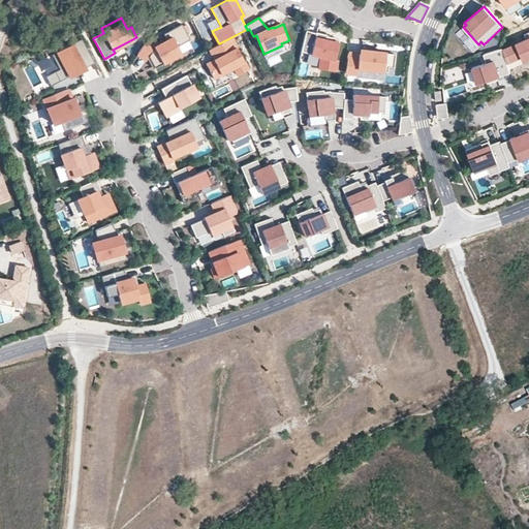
[(160,43),(150,36),(137,53),(147,59),(149,56),(155,67),(163,63),(163,62),(182,53),(178,45),(191,39),(183,24),(164,33),(167,39),(160,43)]
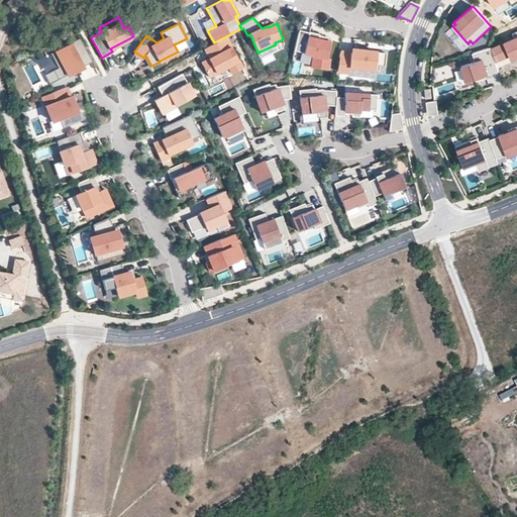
[(468,43),(452,26),(445,32),(462,52),(473,43),(470,40),(468,43)]
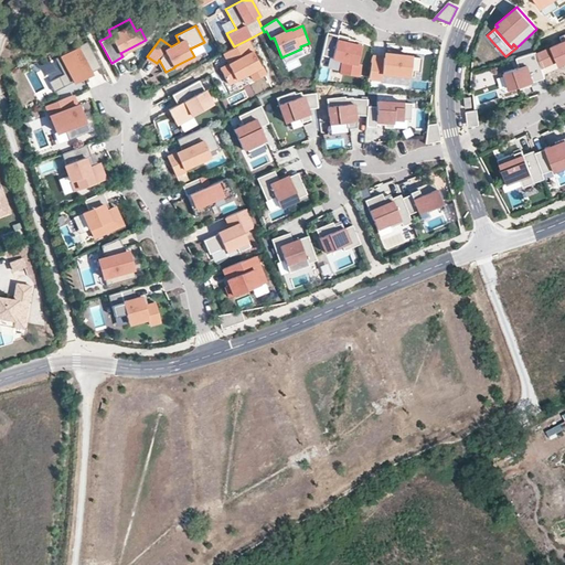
[(359,64),(362,43),(354,39),(349,39),(349,36),(326,33),(321,55),(343,61),(341,74),(358,76),(360,64),(359,64)]
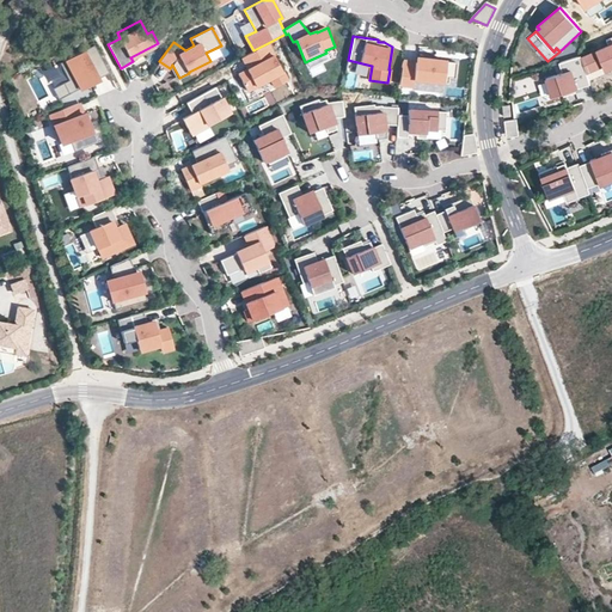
[(581,57),(586,72),(603,65),(605,69),(611,67),(611,69),(611,36),(606,38),(609,44),(581,57)]
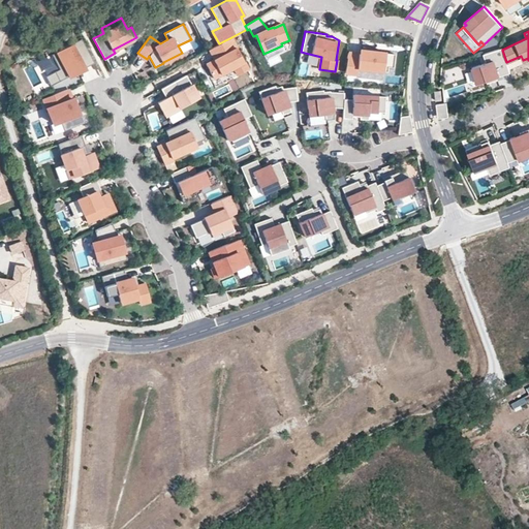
[(219,43),(210,49),(215,59),(206,64),(213,76),(234,65),(238,73),(248,68),(231,37),(219,43)]
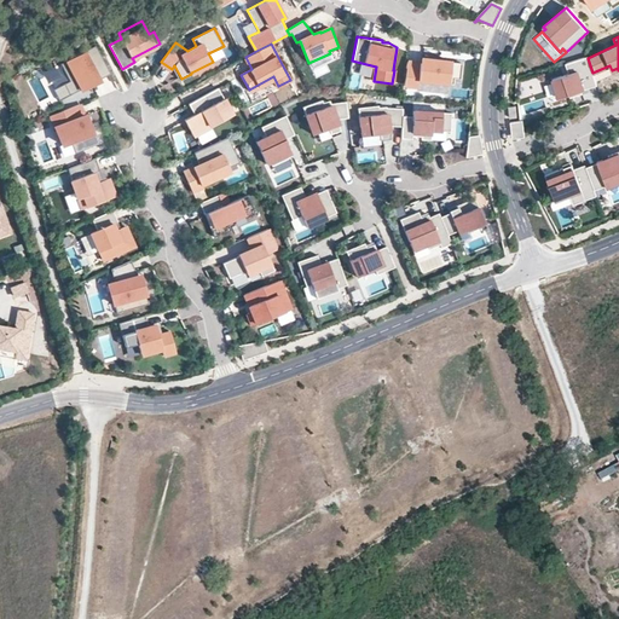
[(110,74),(96,45),(80,53),(84,59),(64,69),(69,81),(64,84),(70,94),(110,74)]
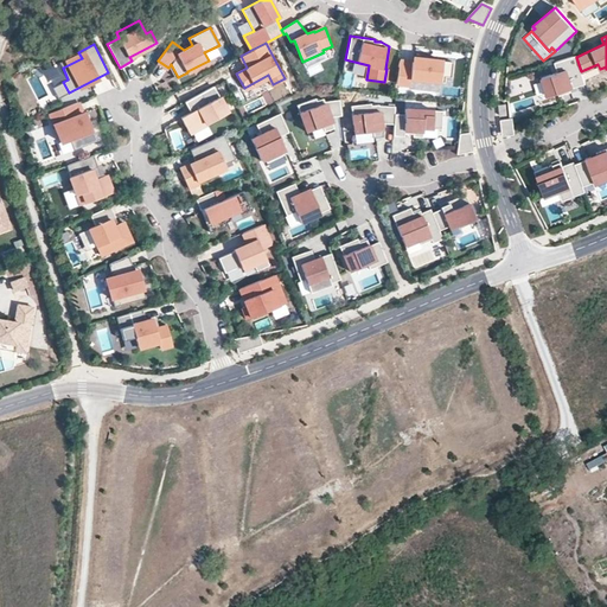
[(581,71),(576,57),(576,55),(555,62),(557,71),(541,76),(547,95),(557,91),(558,95),(570,91),(569,88),(586,83),(581,71)]
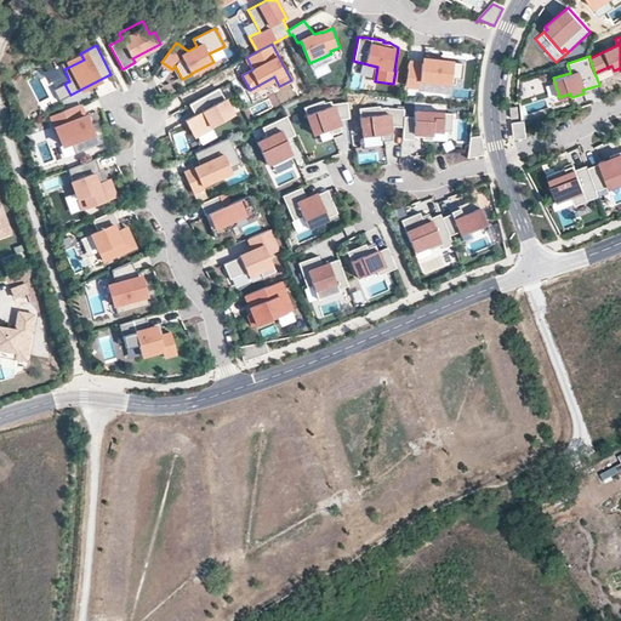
[(461,79),(463,63),(423,58),(423,63),(409,62),(405,86),(419,87),(420,80),(455,84),(455,78),(461,79)]
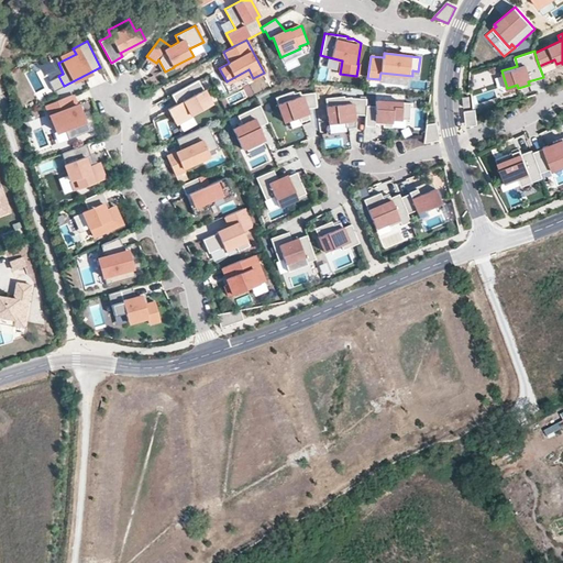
[(64,86),(58,76),(48,81),(54,91),(64,86)]
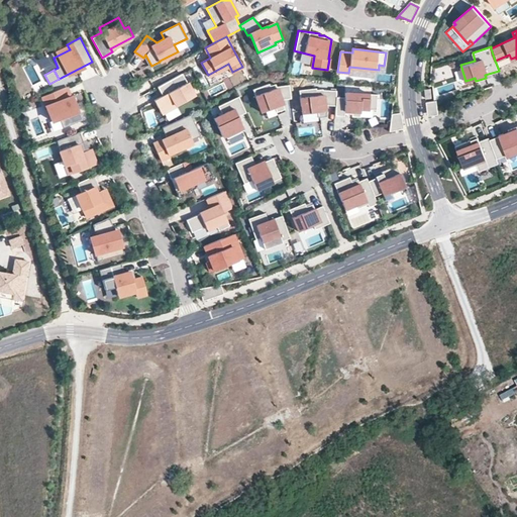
[(195,95),(182,73),(158,87),(163,96),(157,99),(159,103),(157,104),(162,113),(195,95)]
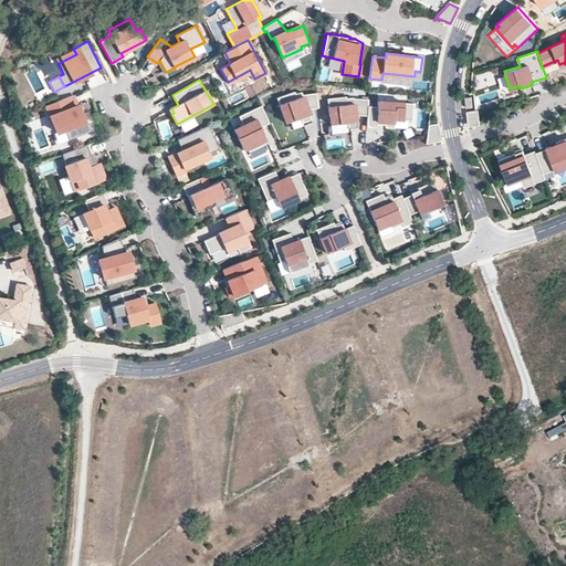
[(318,108),(316,93),(303,94),(302,92),(295,94),(294,92),(276,98),(285,123),(301,117),(302,123),(311,119),(307,109),(318,108)]
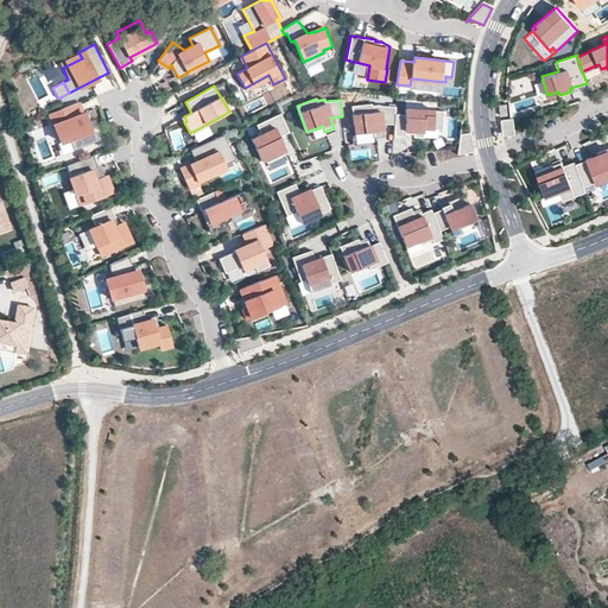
[(97,141),(87,113),(83,114),(78,102),(49,113),(61,143),(69,139),(74,150),(97,141)]
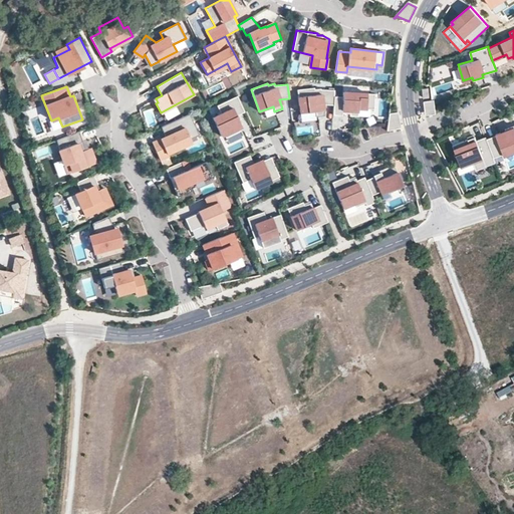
[(333,96),(334,89),(320,88),(314,89),(314,87),(297,89),(301,112),(315,110),(315,116),(324,115),(322,105),(333,105),(333,96)]
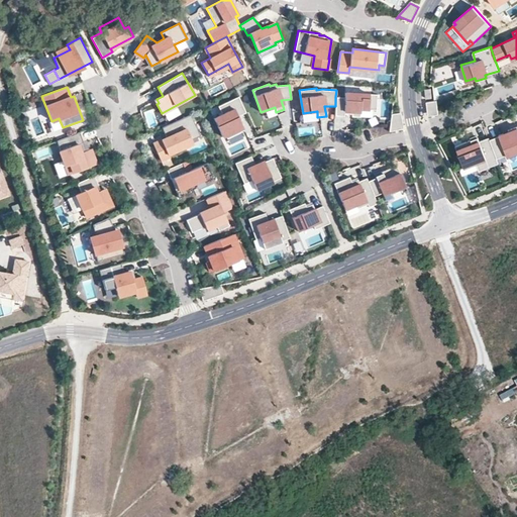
[(335,106),(335,115),(344,116),(344,111),(351,111),(351,115),(359,116),(359,108),(376,109),(377,93),(344,92),(344,97),(336,96),(335,106)]
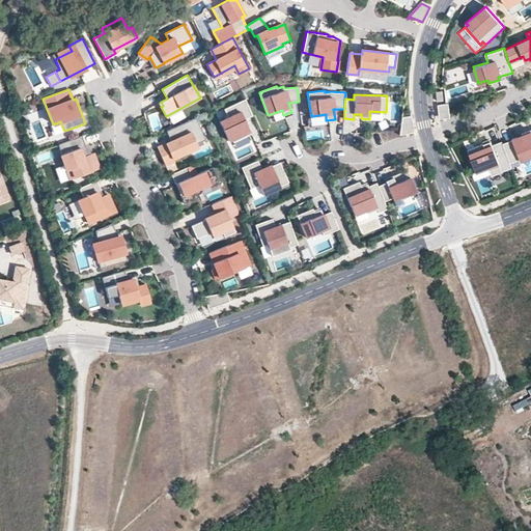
[(252,115),(245,99),(224,109),(227,117),(219,120),(228,140),(231,138),(232,142),(233,141),(247,135),(248,135),(246,132),(249,130),(244,118),(252,115)]
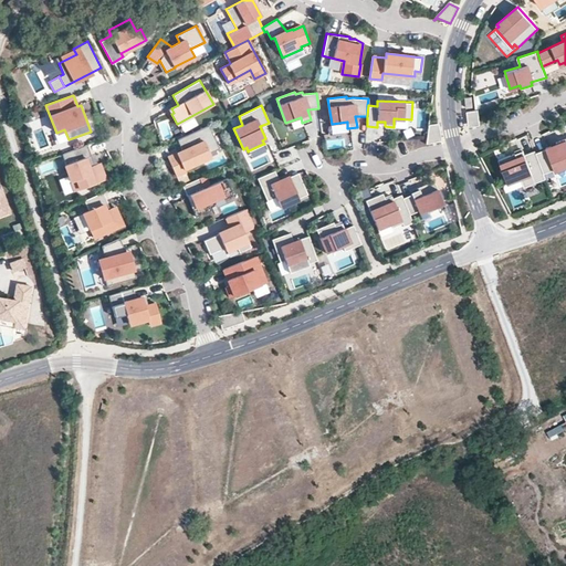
[(40,109),(24,115),(31,130),(46,125),(40,109)]
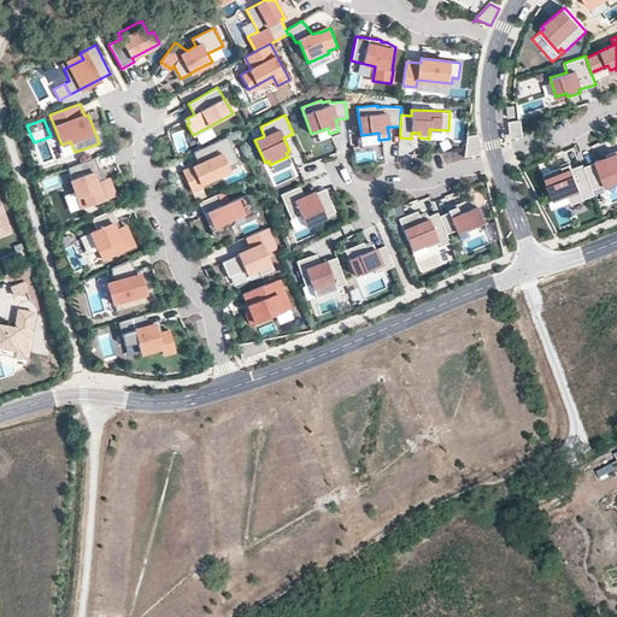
[(521,119),(509,121),(511,134),(522,133),(522,136),(523,136),(521,119)]
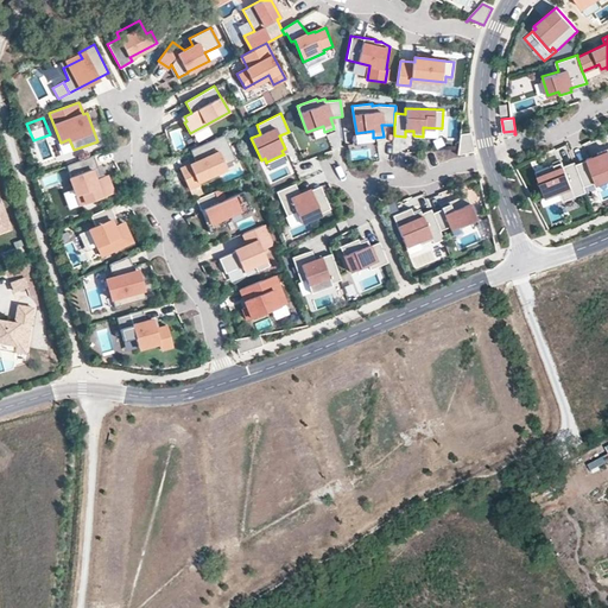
[(356,133),(358,145),(374,143),(373,138),(373,131),(356,133)]
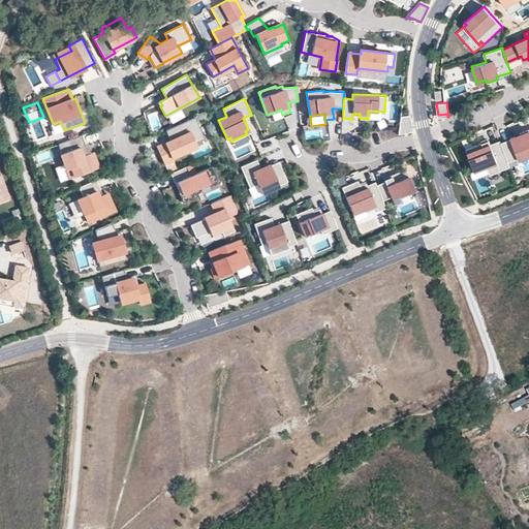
[(411,128),(409,115),(400,116),(398,134),(399,134),(399,130),(411,128)]
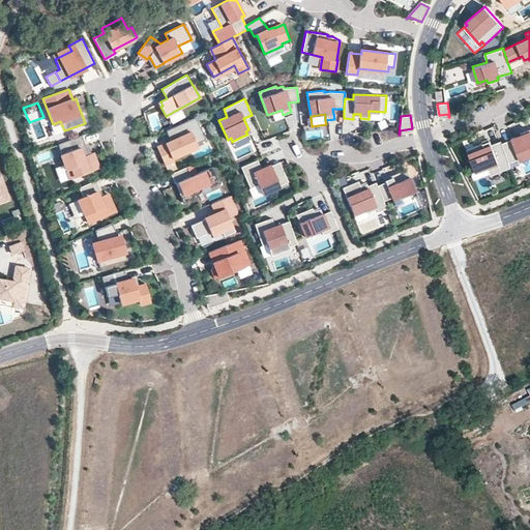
[(205,139),(196,117),(166,130),(171,141),(171,143),(167,145),(166,143),(157,147),(165,165),(173,160),(172,158),(203,144),(202,141),(205,139)]
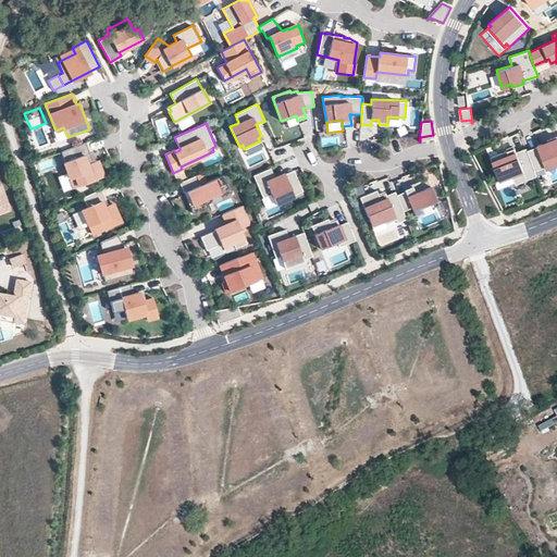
[(528,150),(535,171),(545,166),(546,168),(556,163),(556,135),(547,140),(547,141),(528,150)]
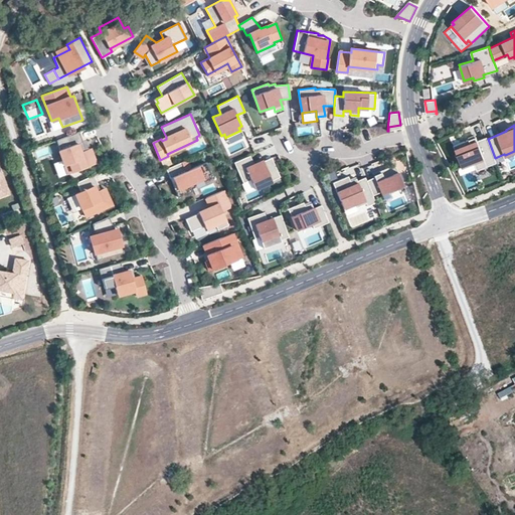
[(86,150),(78,131),(56,139),(59,150),(67,174),(96,164),(91,148),(86,150)]
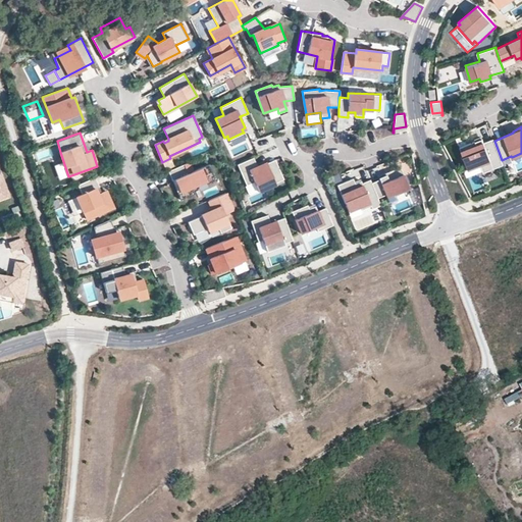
[(243,133),(229,139),(232,145),(245,139),(243,133)]
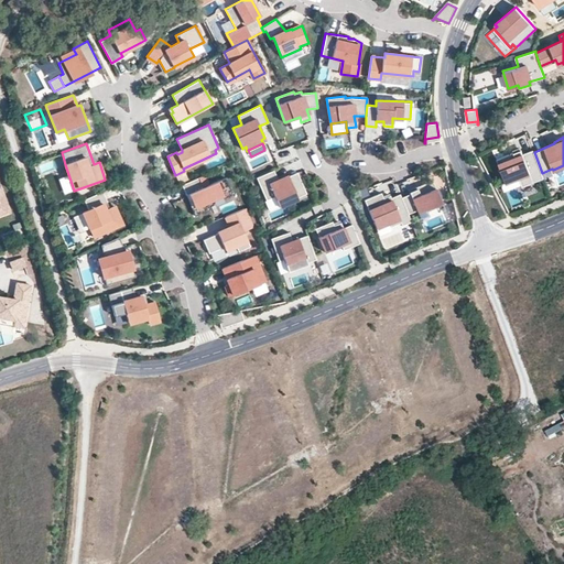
[(522,186),(544,177),(542,173),(534,152),(533,150),(523,154),(521,150),(497,159),(506,183),(519,177),(522,184),(522,186)]
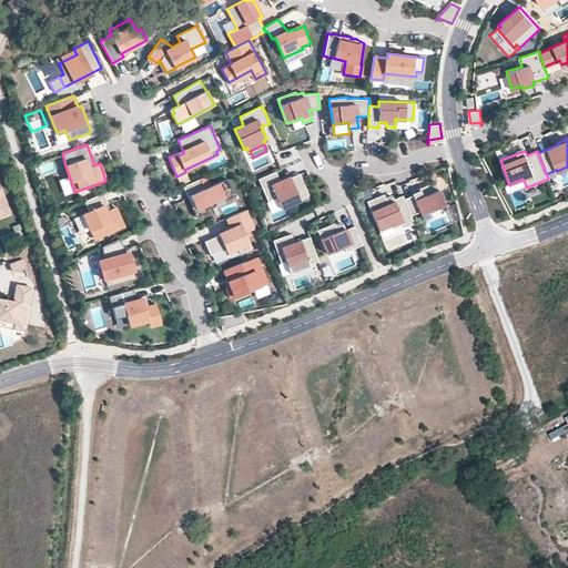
[(308,195),(300,174),(280,182),(275,171),(257,179),(273,212),(300,201),(300,199),(308,195)]
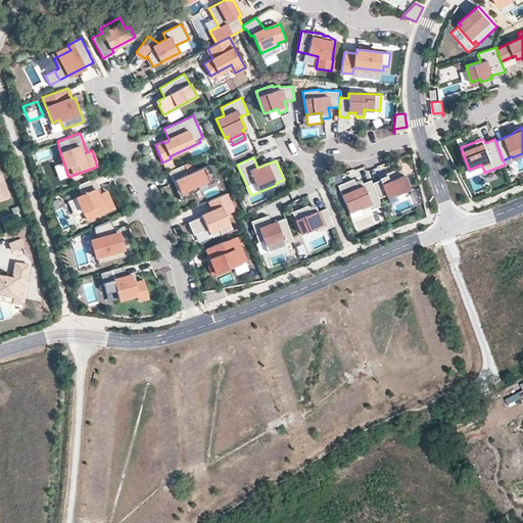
[(216,180),(209,164),(193,172),(189,162),(169,171),(173,181),(175,181),(180,192),(178,193),(181,200),(194,194),(191,187),(206,181),(207,184),(216,180)]
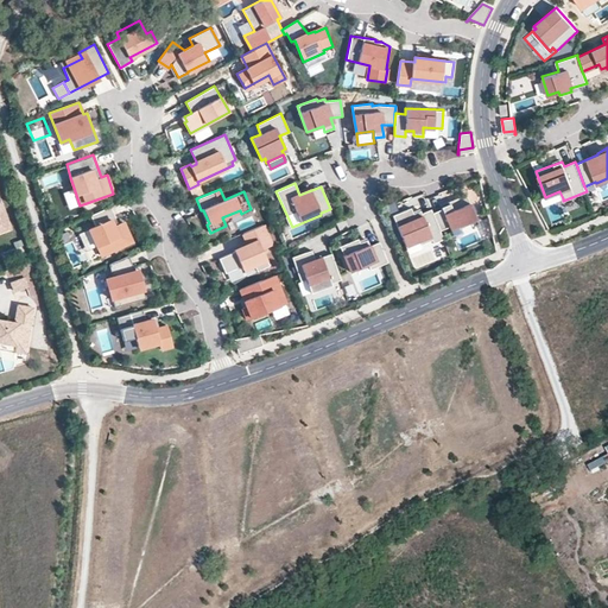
[(563,198),(559,191),(545,197),(540,198),(544,206),(563,198)]
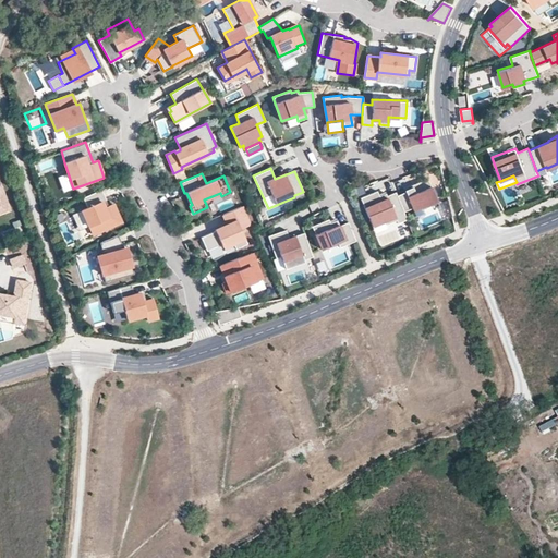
[(438,202),(427,178),(420,181),(411,184),(412,186),(404,190),(405,191),(397,195),(403,211),(412,207),(413,209),(422,206),(423,208),(438,202)]
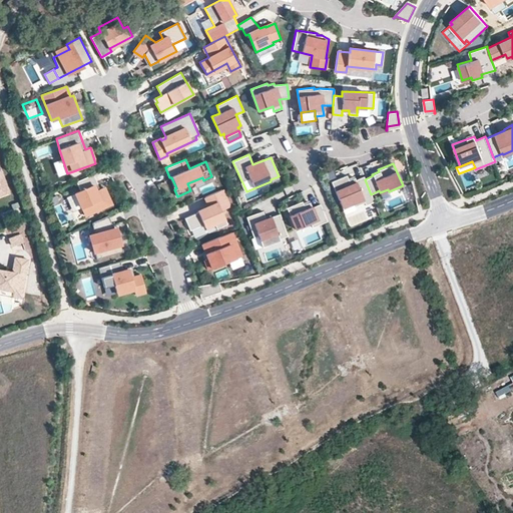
[(97,183),(93,173),(76,181),(80,190),(75,193),(85,215),(111,203),(104,187),(99,189),(96,191),(93,185),(97,183)]
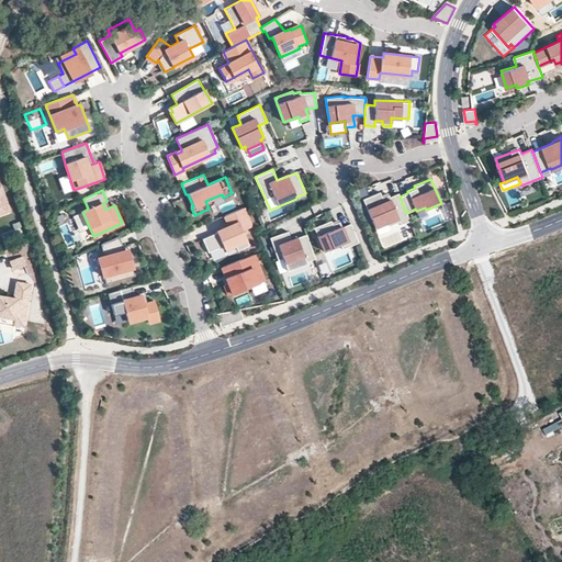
[(380,191),(362,199),(374,226),(388,221),(390,225),(400,221),(401,224),(409,221),(406,213),(400,197),(397,192),(389,197),(388,194),(381,197),(380,191)]
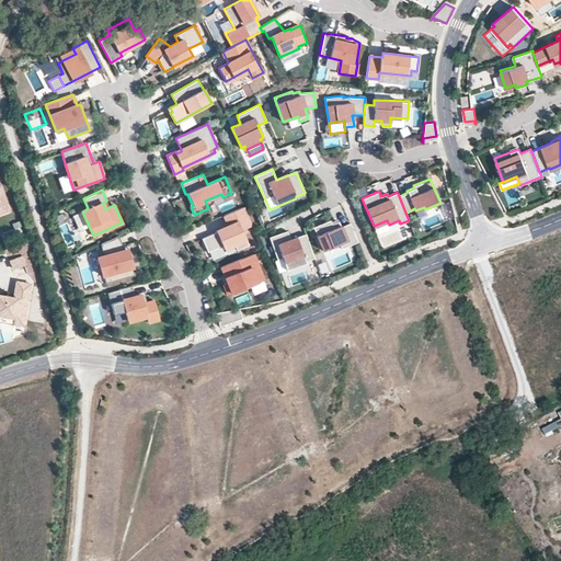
[(243,206),(225,215),(229,225),(202,238),(207,251),(222,245),(224,249),(235,243),(237,250),(249,244),(242,229),(249,227),(250,224),(243,206)]
